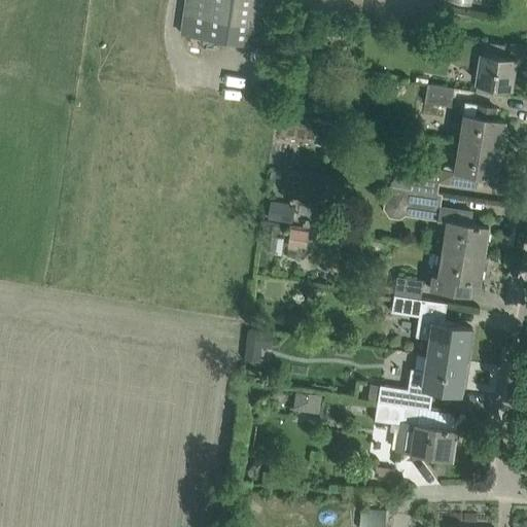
[(269,49),(276,0),(183,0),(178,35),(269,49)]
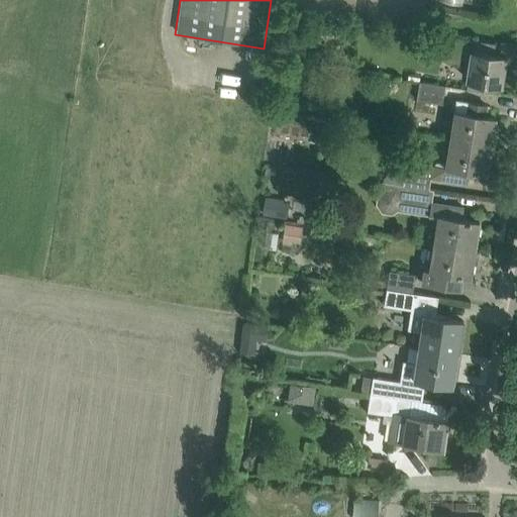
[(468,81),(481,83),(501,86),(505,58),(474,53),(476,40),(448,36),(444,63),(471,67),(468,81)]
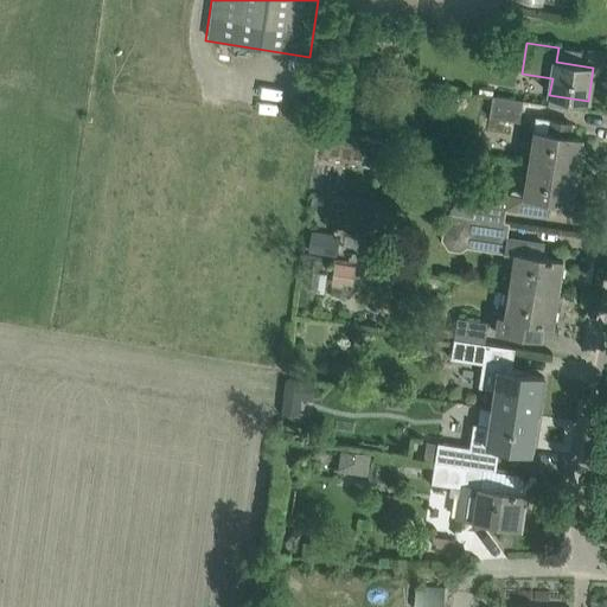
[(492,96),(490,119),(519,123),(523,101),(492,96)]
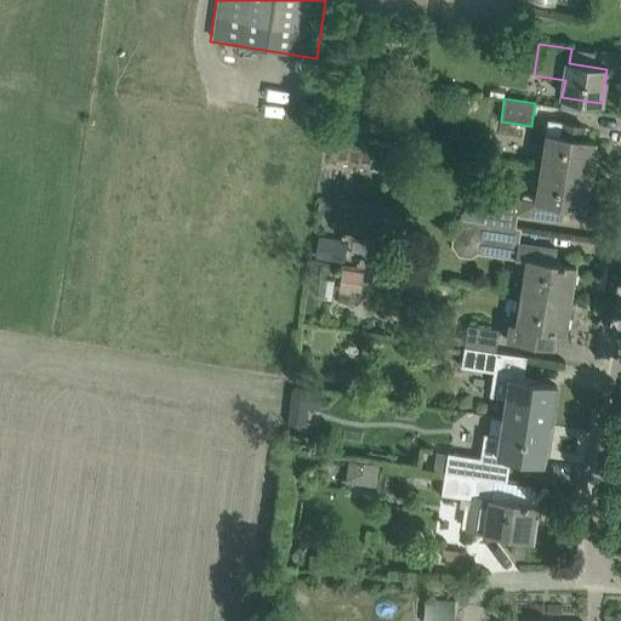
[(550,121),(542,169),(590,176),(596,142),(582,141),(585,127),(550,121)]
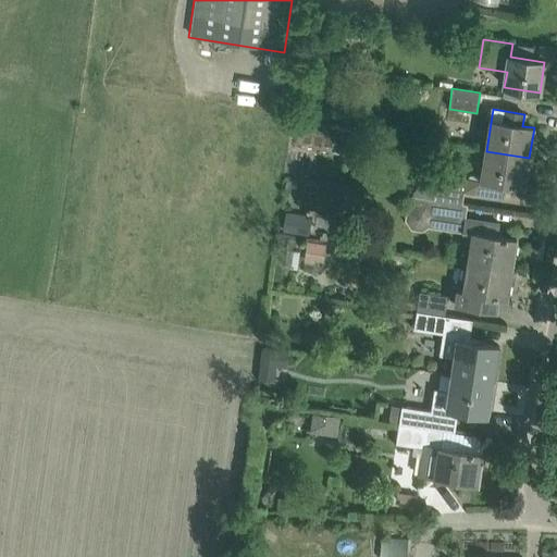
[(436,181),(434,200),(462,206),(465,192),(504,198),(506,185),(524,188),(529,158),(486,151),(482,176),(471,175),(466,178),(465,185),(436,181)]
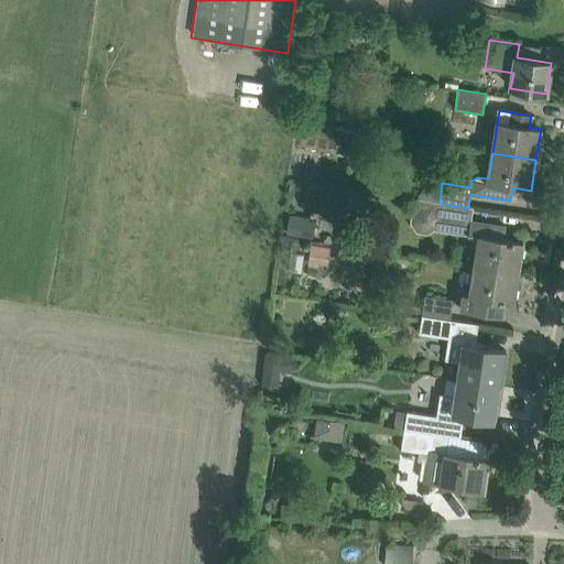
[(440,203),(418,198),(415,209),(412,212),(410,224),(418,232),(429,234),(434,230),(464,235),(468,208),(440,203)]
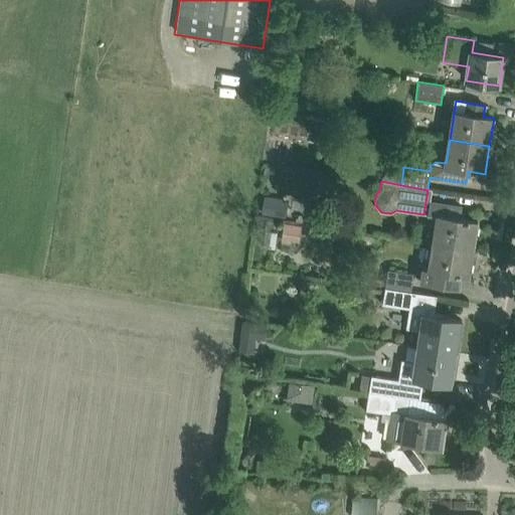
[(264,197),(262,213),(286,217),(288,201),(264,197)]
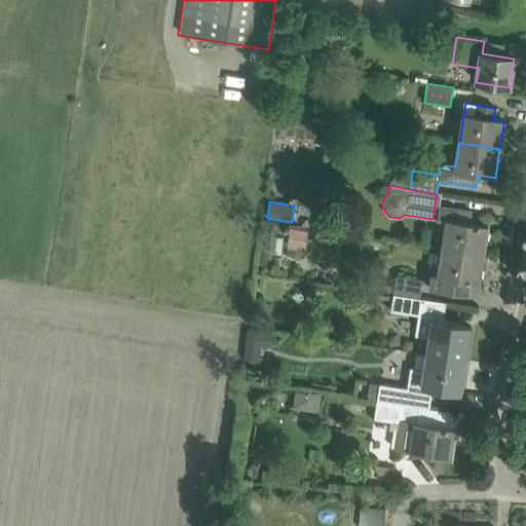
[(447,221),(443,249),(483,255),(487,226),(470,223),(472,212),(439,207),(437,219),(447,221)]
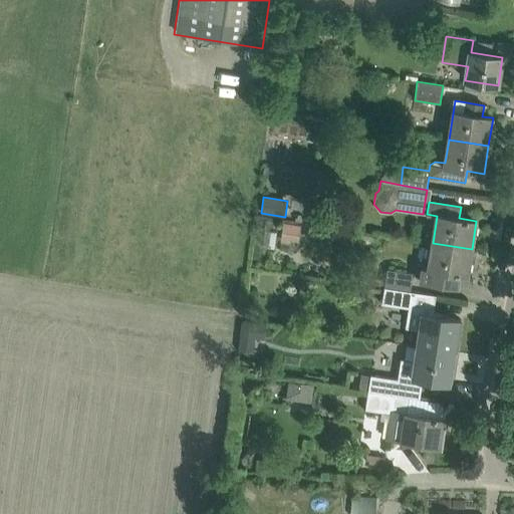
[(282,225),(281,233),(297,235),(298,227),(282,225)]
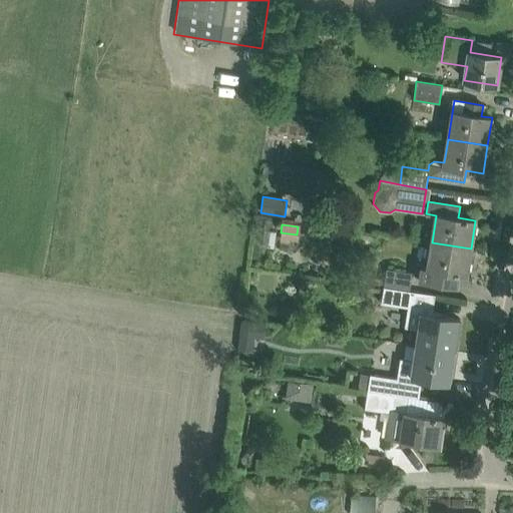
[(420,270),(418,285),(445,288),(456,290),(459,275),(467,276),(471,248),(432,242),(428,271),(420,270)]
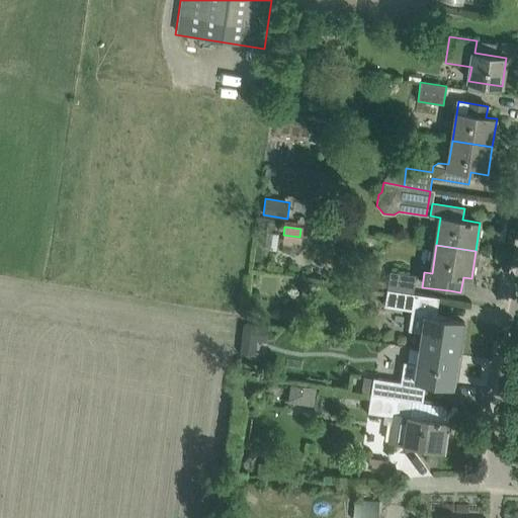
[(389,271),(385,290),(412,293),(415,275),(389,271)]
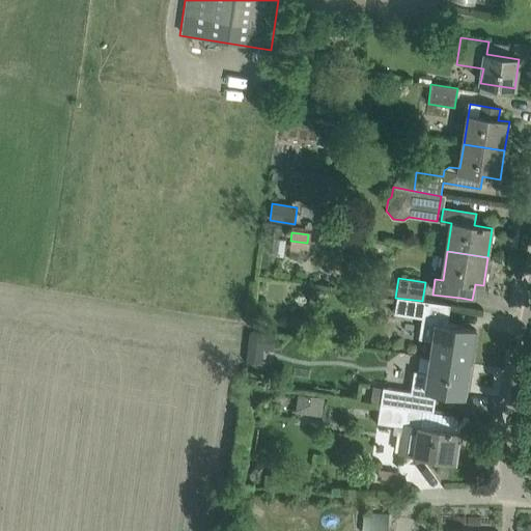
[(268,284),(267,296),(282,297),(283,285),(268,284)]
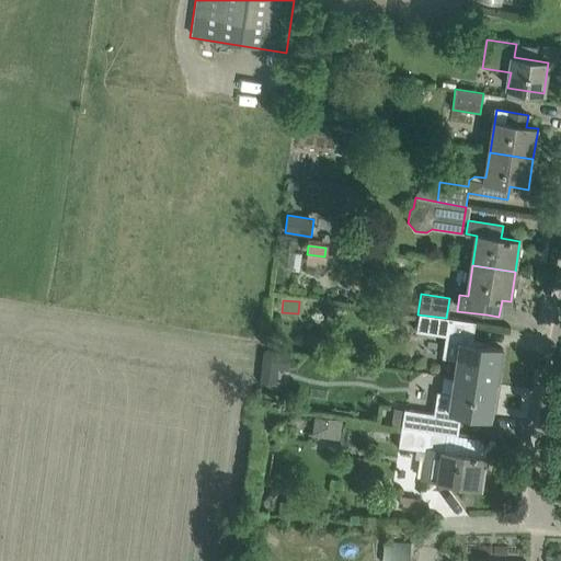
[(456,359),(454,377),(495,384),(501,351),(503,351),(503,350),(470,344),(473,322),(446,318),(418,315),(415,331),(445,335),(442,357),(456,359)]
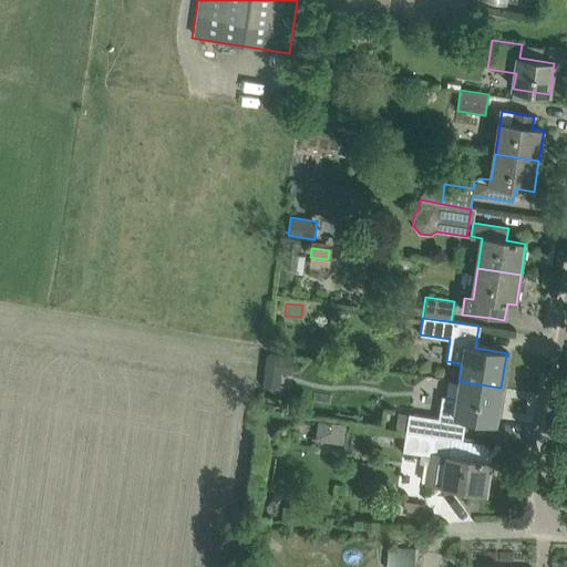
[(291,357),(269,357),(269,372),(291,372),(291,357)]
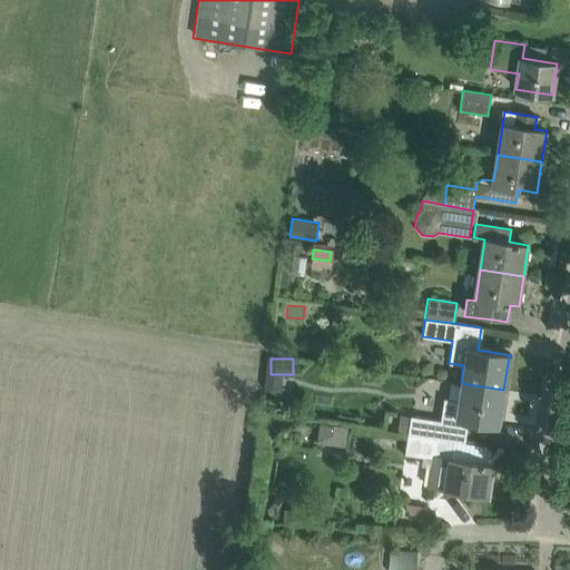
[(409,434),(453,441),(465,442),(463,441),(467,420),(500,425),(500,423),(498,423),(503,390),(461,383),(458,400),(444,397),(441,420),(411,416),(409,434)]
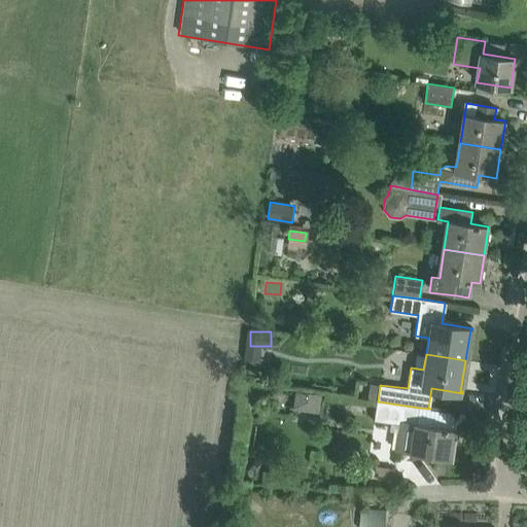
[(295,389),(292,409),(316,412),(319,393),(295,389)]
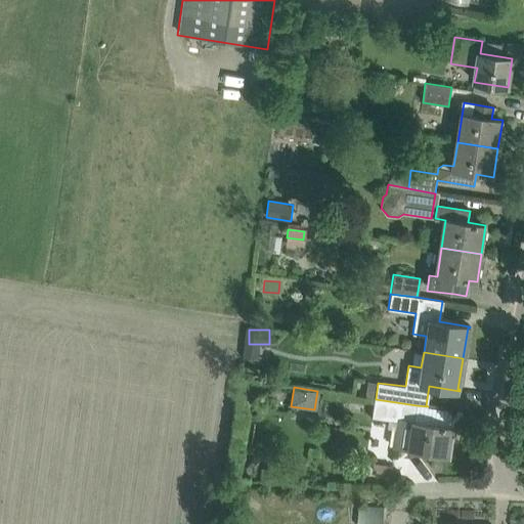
[(417,405),(376,399),(373,418),(398,422),(394,447),(449,456),(453,428),(415,422),(417,405)]
